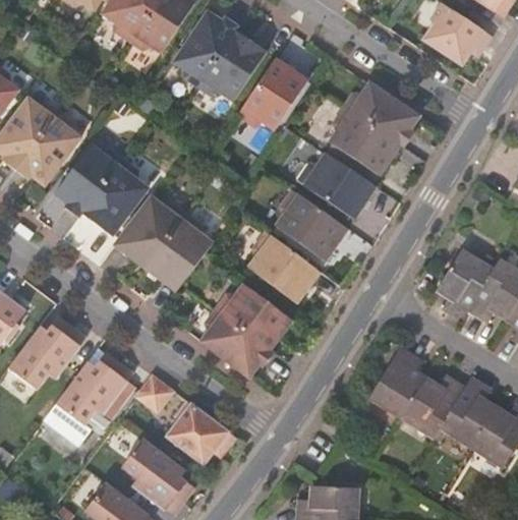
[(62,0),(73,7),(84,5),(95,12),(102,0),(62,0)]
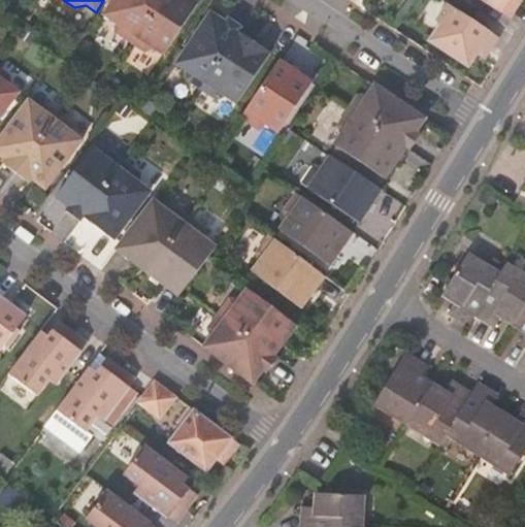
[(116,33),(131,43),(159,0),(112,0),(103,15),(116,24),(116,33)]
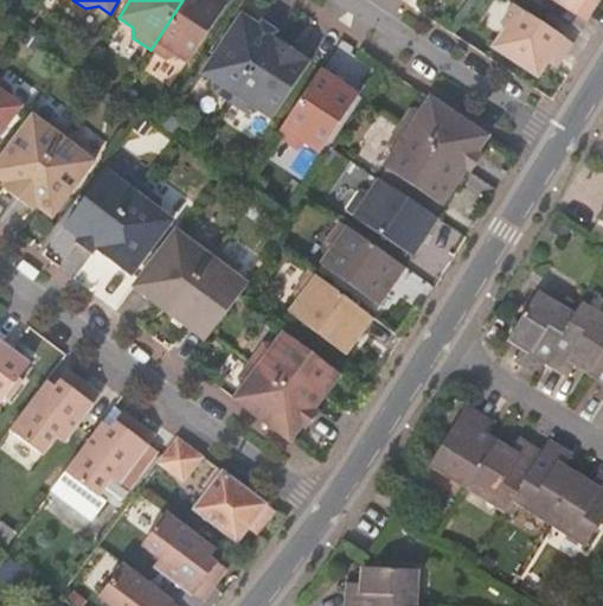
[(183,0),(151,50),(166,61),(177,56),(188,64),(226,6),(218,0),(183,0)]
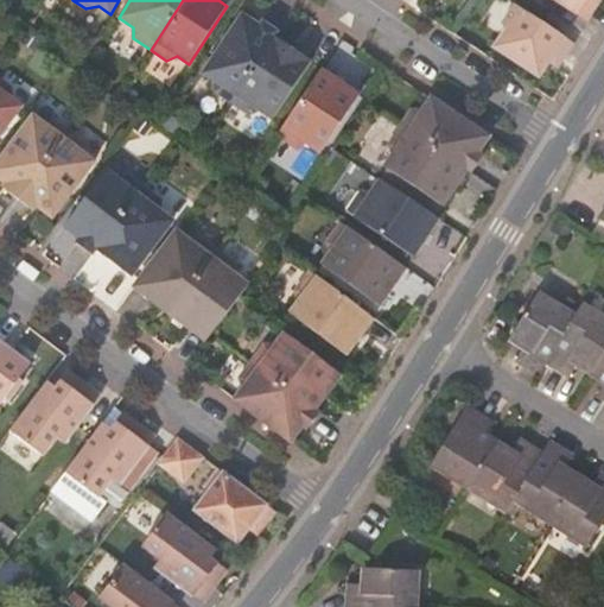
[(555,0),(584,20),(597,0),(555,0)]
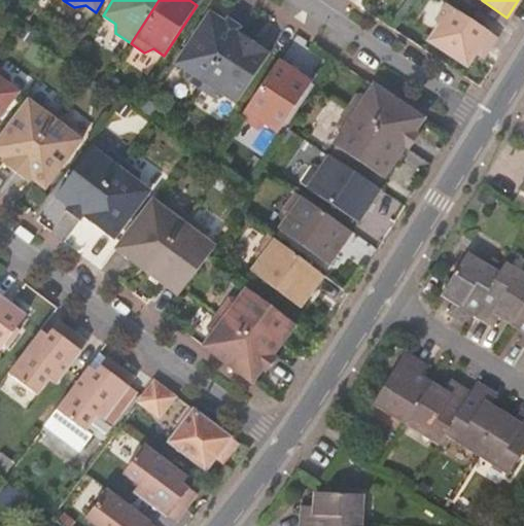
[(445,3),(433,21),(439,24),(427,40),(465,66),(480,46),(487,51),(496,37),(445,3)]
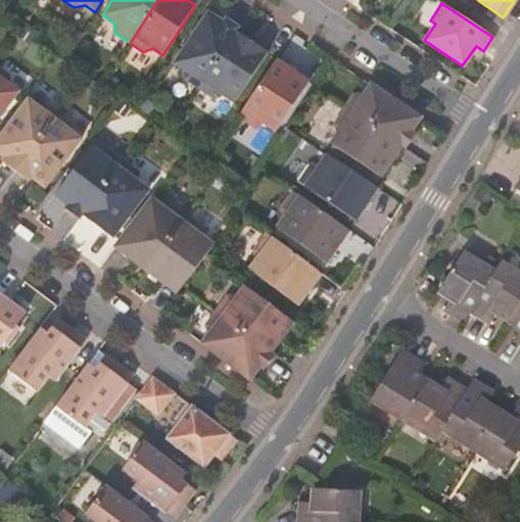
[(184,79),(197,88),(235,31),(238,27),(225,17),(222,21),(207,12),(175,62),(184,69),(184,79)]
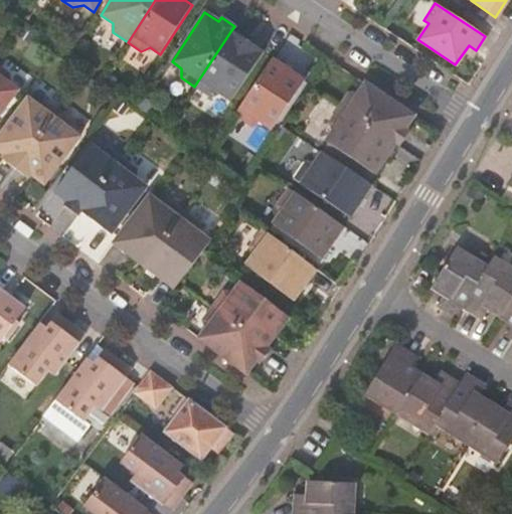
[(231,30),(194,87),(210,97),(219,94),(230,101),(264,51),(231,30)]
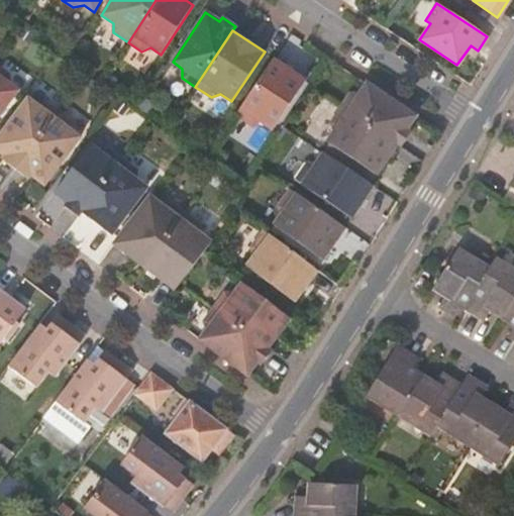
[(273,59),(235,114),(253,126),(262,122),(273,129),(305,80),(273,59)]
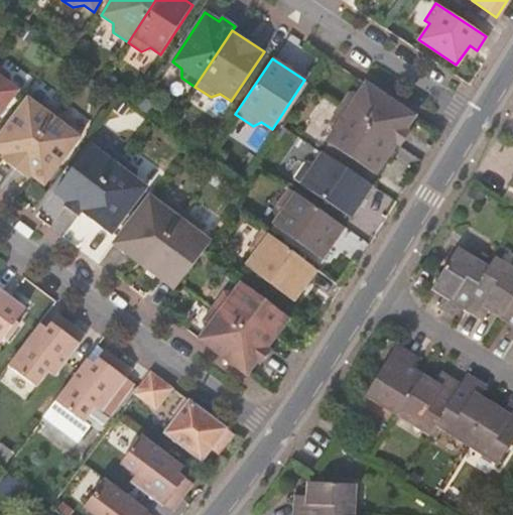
[(0,116),(18,91),(9,85),(10,76),(0,68),(0,116)]
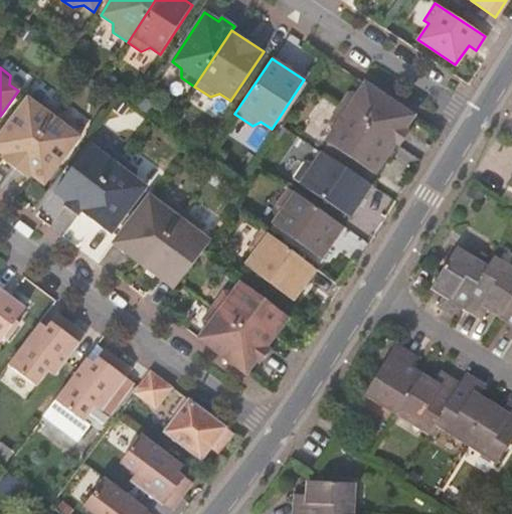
[(404,128),(413,115),(364,82),(357,92),(348,92),(340,105),(395,142),(399,145),(408,132),(404,128)]
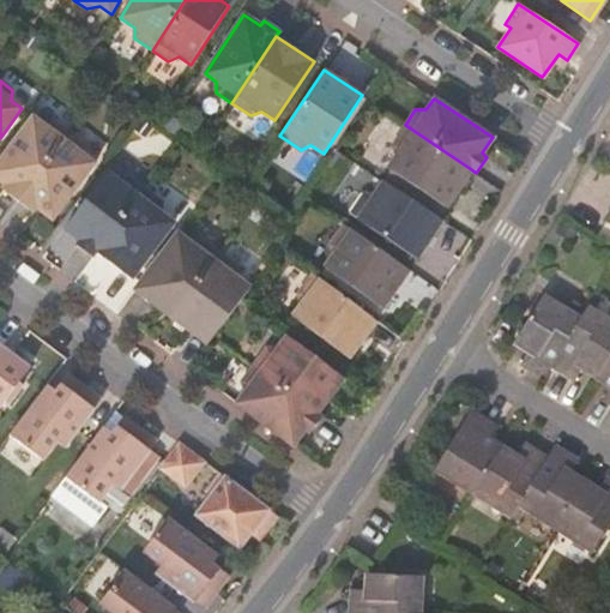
[(4,191),(18,202),(42,172),(70,133),(55,122),(44,126),(32,118),(0,162),(0,180),(7,186),(4,191)]
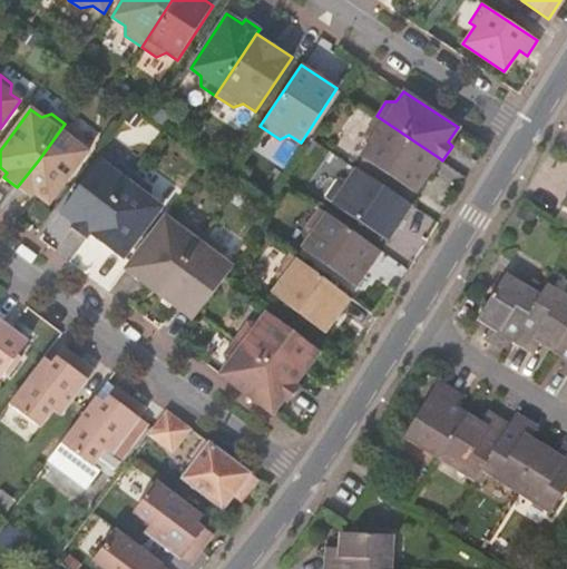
[(414,193),(438,157),(377,116),(363,135),(368,144),(360,156),(363,158),(404,186),(414,193)]
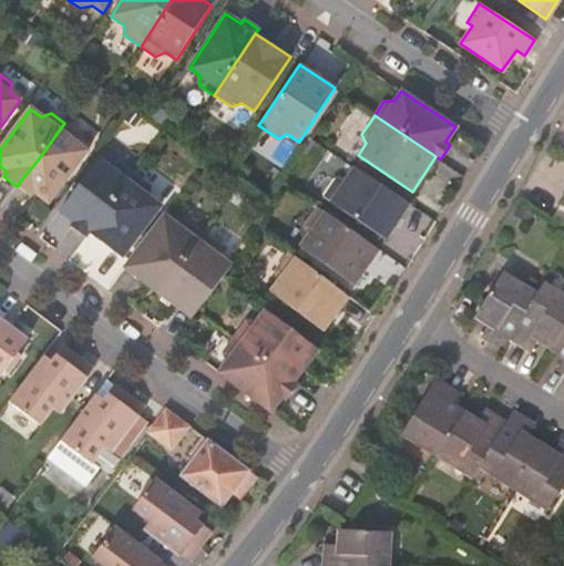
[(39,158),(17,186),(31,197),(34,193),(50,204),(88,151),(78,144),(78,133),(64,123),(39,158)]
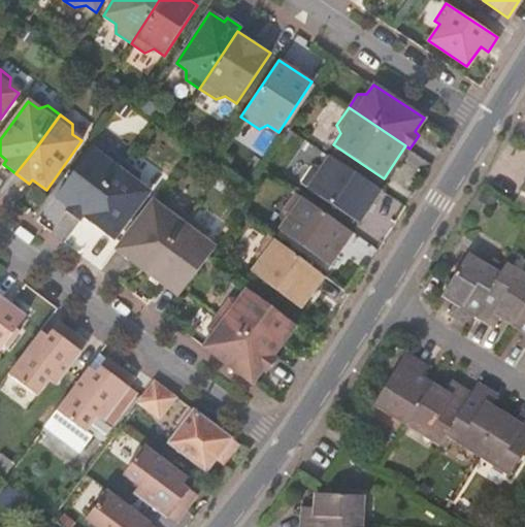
[(336,146),(331,154),(369,179),(374,172),(336,146)]
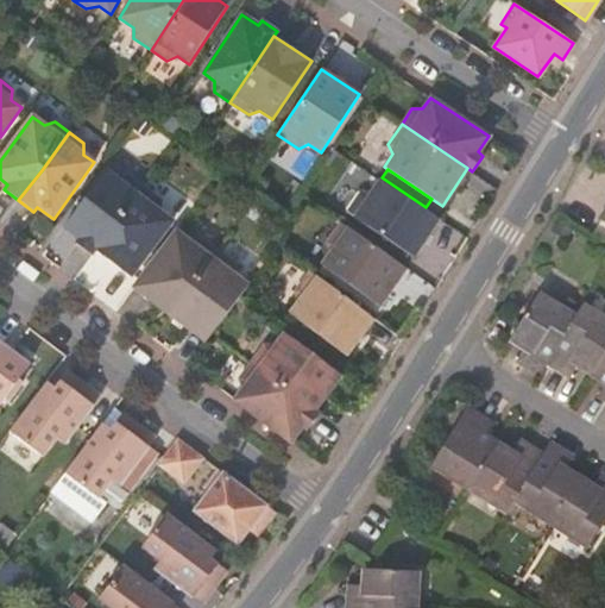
[(76,244),(92,255),(95,250),(108,232),(143,187),(127,176),(118,180),(106,171),(64,227),(80,239),(76,244)]
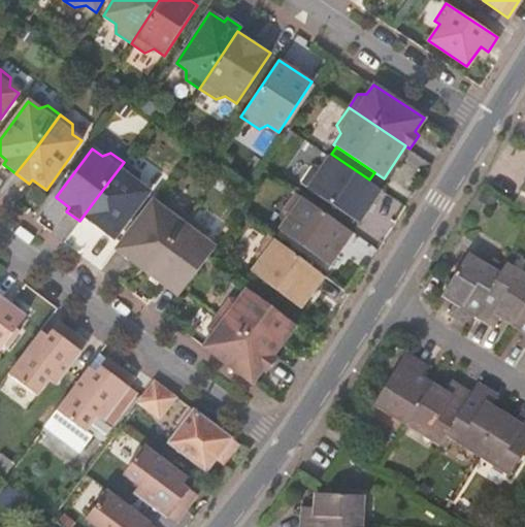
[(358,222),(381,189),(350,169),(330,156),(323,166),(313,166),(301,184),(358,222)]
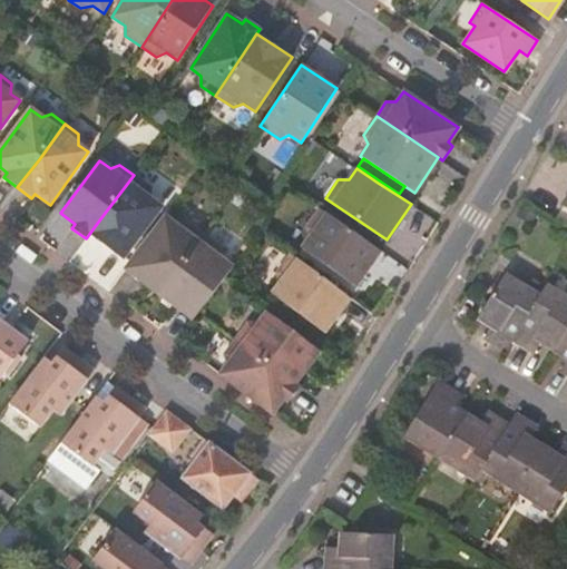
[(101,217),(89,234),(124,260),(162,206),(149,197),(150,187),(134,175),(101,217)]
